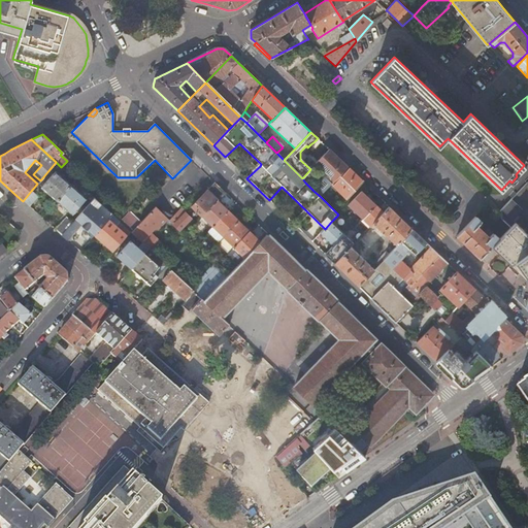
[(327,177),(314,191),(321,197),(332,185),(348,168),(345,166),(329,150),(319,161),(315,165),(327,177)]
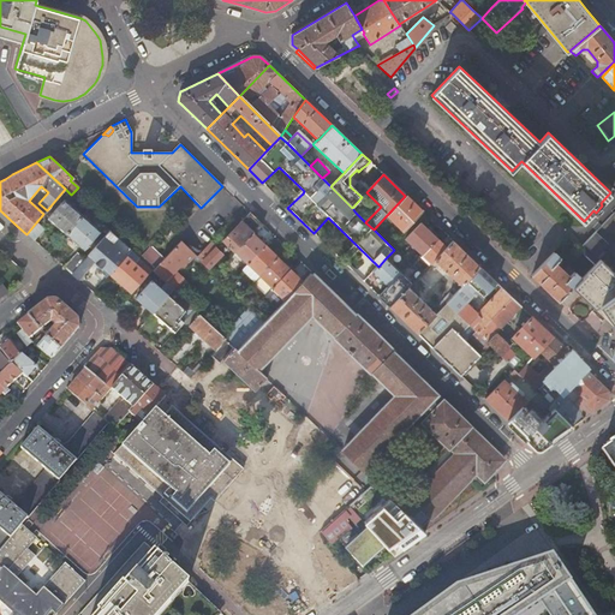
[(405,196),(387,215),(405,232),(423,213),(405,196)]
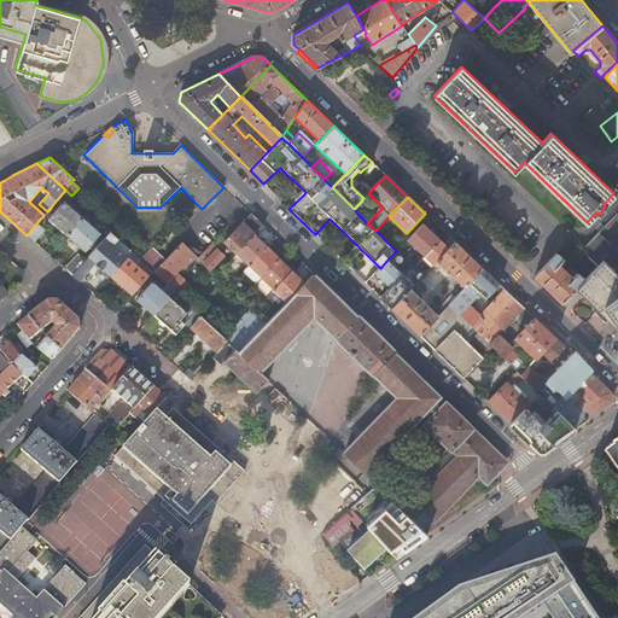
[(66,235),(82,216),(64,200),(48,220),(52,223),(66,235)]
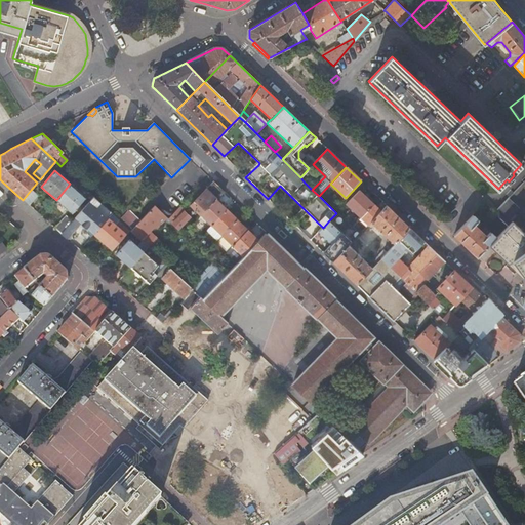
[(190,205),(200,215),(216,199),(224,191),(213,182),(190,205)]
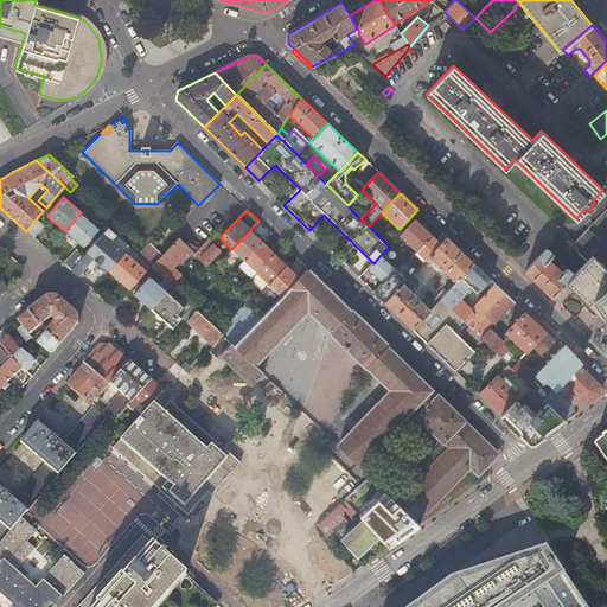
[(98,228),(81,212),(65,231),(77,242),(83,247),(93,236),(97,240),(108,228),(102,223),(98,228)]
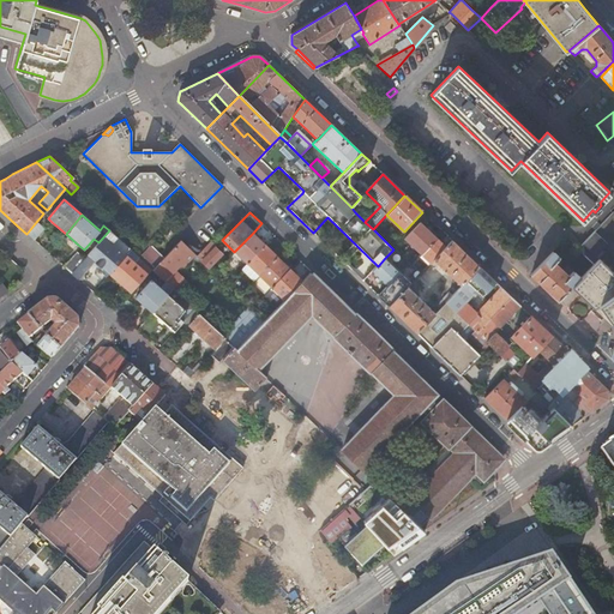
[(36,222),(26,234),(34,241),(44,229),(36,222)]
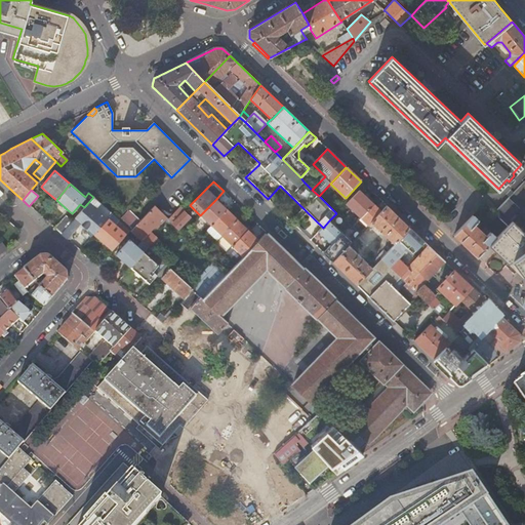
[(373,204),(359,190),(346,204),(352,210),(350,213),(353,216),(356,213),(360,217),(373,204)]
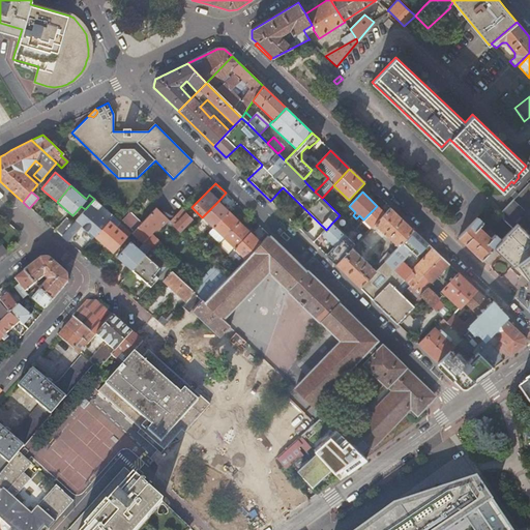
[(94,199),(85,209),(72,224),(61,236),(67,241),(82,226),(85,229),(95,237),(109,221),(113,215),(94,199)]
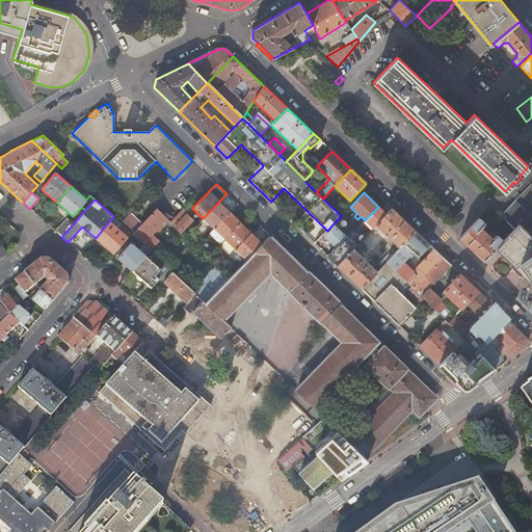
[(526,210),(516,201),(506,212),(516,220),(526,210)]
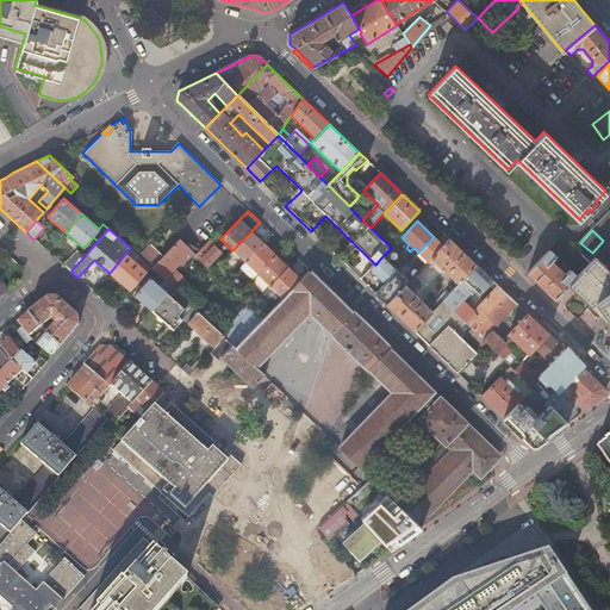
[(251,231),(232,250),(246,262),(263,243),(251,231)]
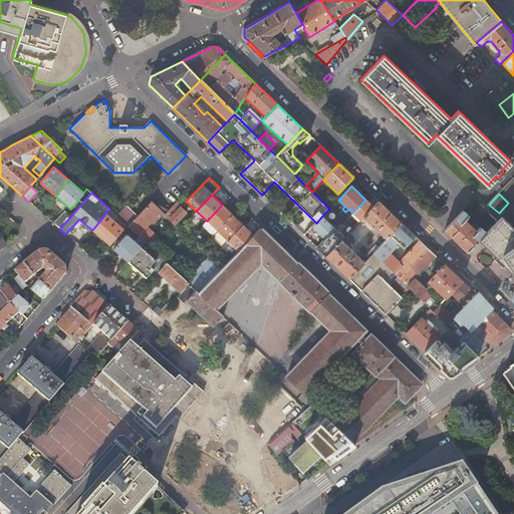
[(372,207),(365,200),(352,213),(360,221),(362,218),(372,207)]
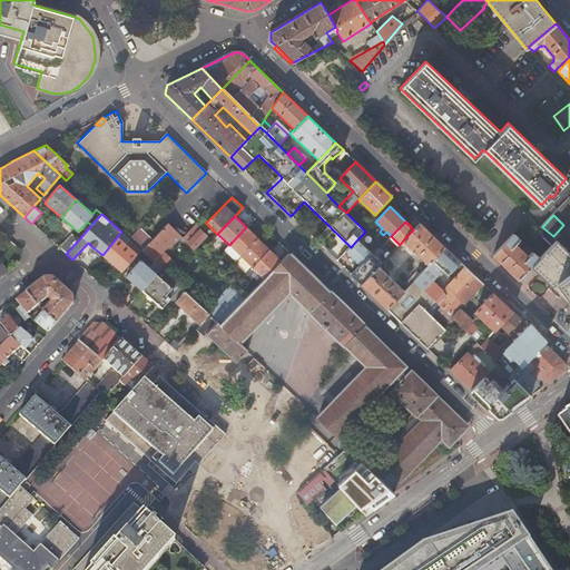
[(551,245),(537,233),(526,222),(513,235),(519,241),(513,247),(517,249),(518,248),(521,252),(520,253),(523,256),(527,259),(532,253),(539,258),(551,245)]
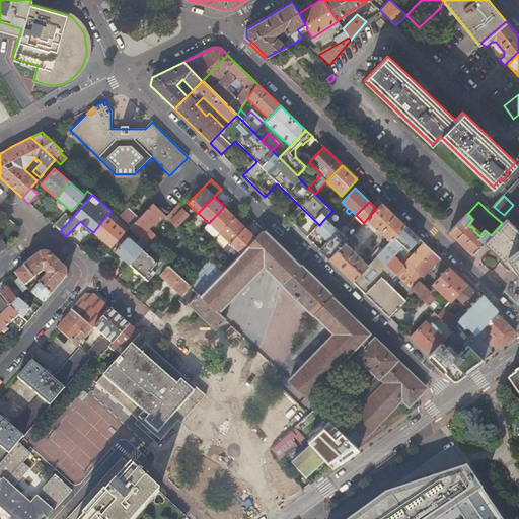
[(152,203),(128,228),(139,238),(146,244),(149,247),(153,243),(157,247),(162,242),(147,228),(150,225),(151,225),(152,225),(153,225),(154,225),(164,215),(152,203)]
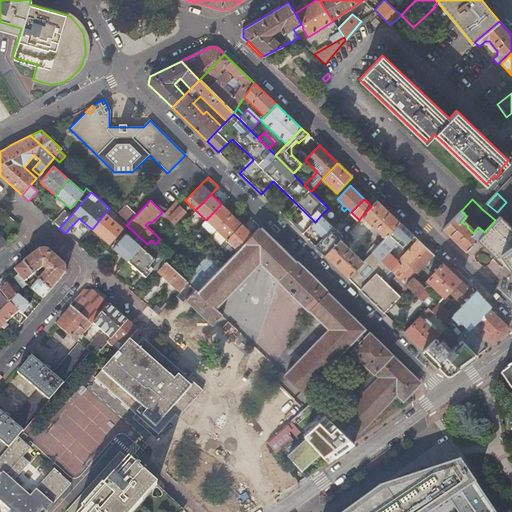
[(400,223),(377,201),(371,206),(361,217),(384,239),(400,223)]
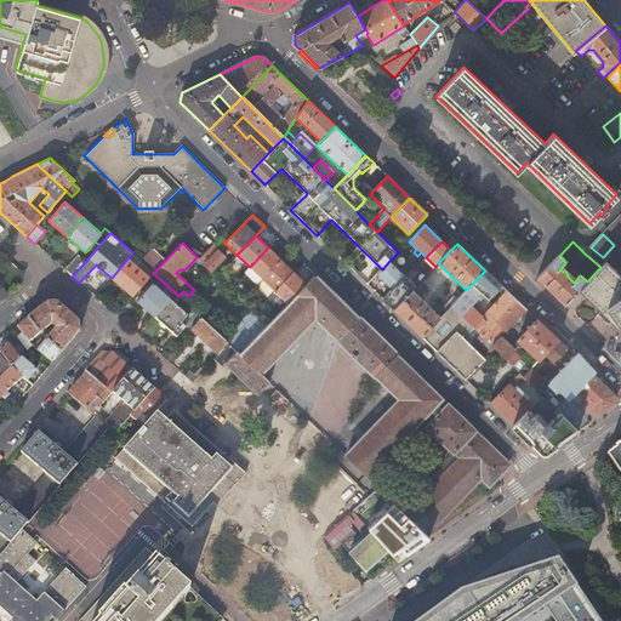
[(204,263),(217,250),(212,245),(198,258),(204,263)]
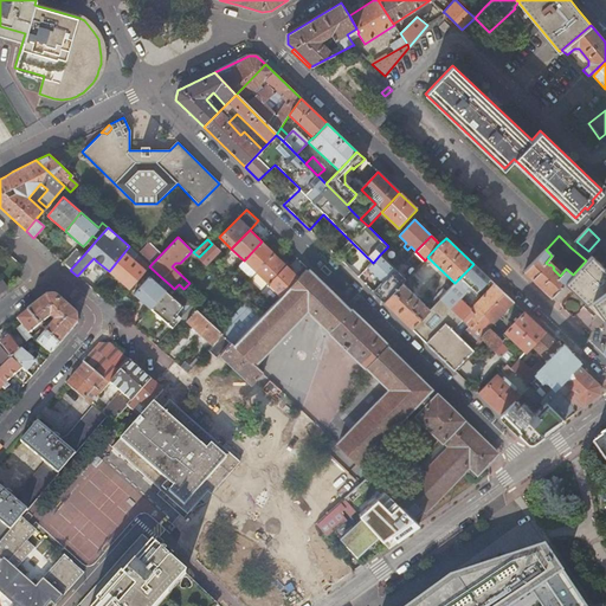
[(262,242),(244,260),(256,272),(275,253),(262,242)]
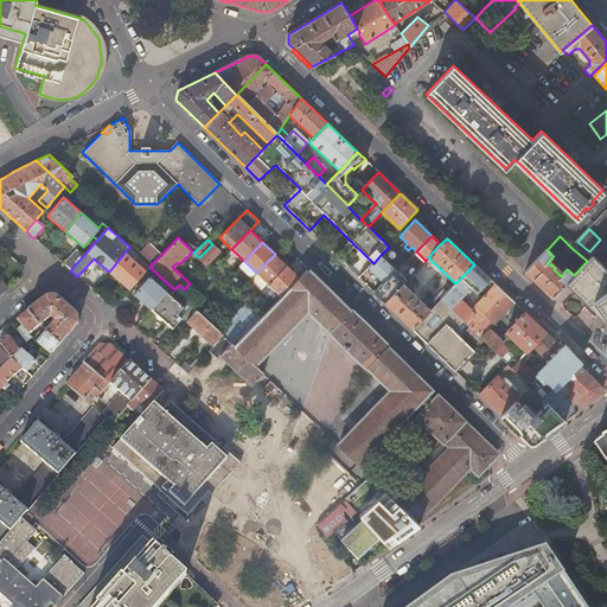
[(199,257),(206,264),(219,251),(212,244),(199,257)]
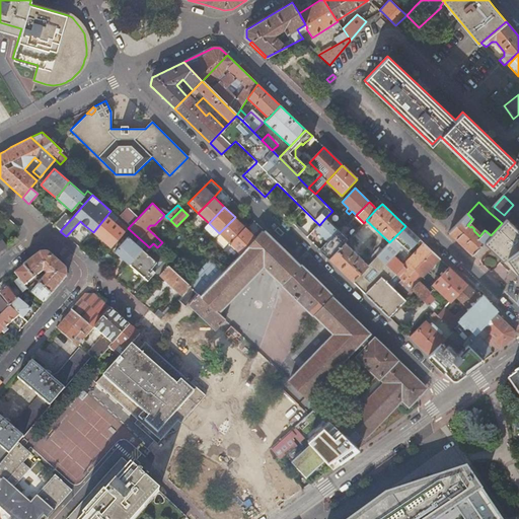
[(66,214),(54,226),(60,231),(71,219),(66,214)]
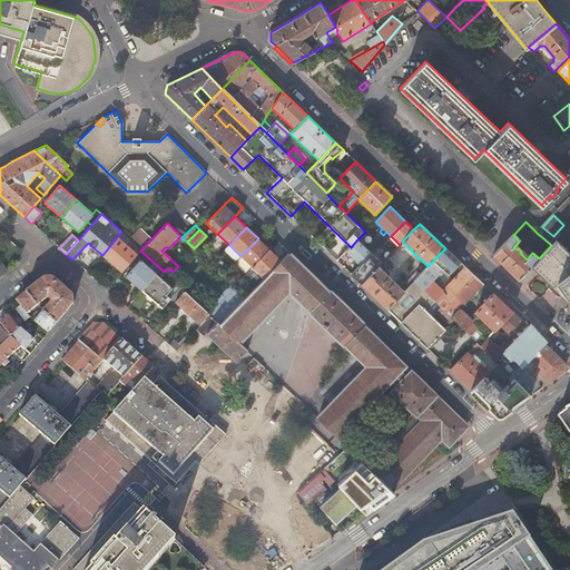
[(125,244),(117,237),(102,255),(109,261),(111,258),(114,261),(124,269),(140,249),(128,238),(125,244)]
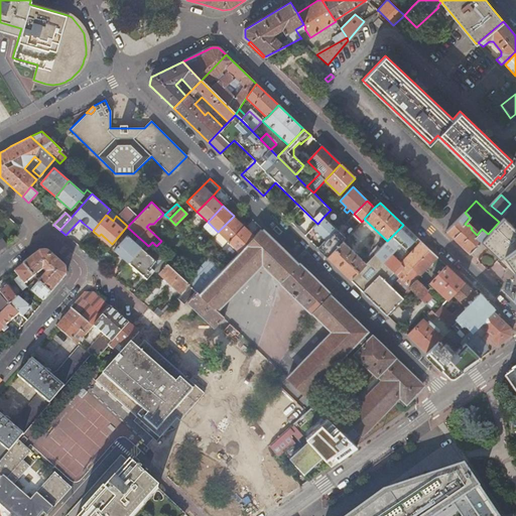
[(244,226),(234,216),(218,232),(228,242),(244,226)]
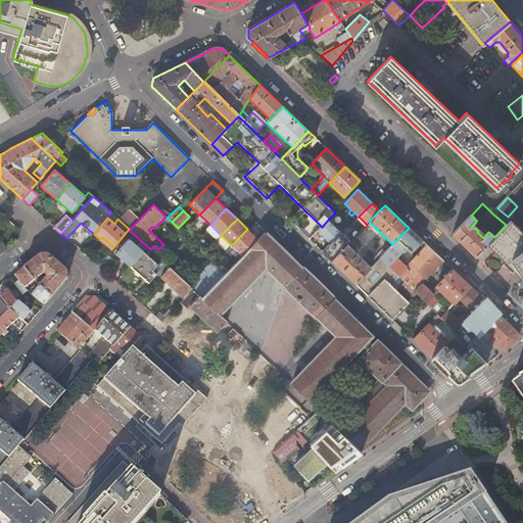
[(340,232),(328,220),(322,227),(317,232),(329,244),(340,232)]
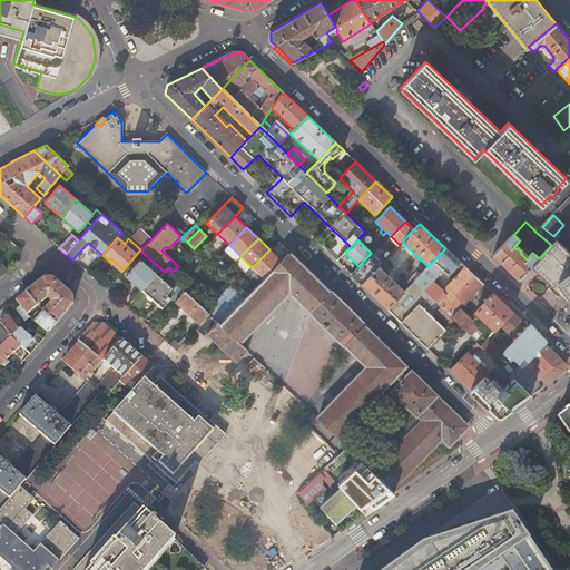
[(569,252),(557,239),(551,245),(539,258),(531,266),(551,286),(556,283),(561,290),(569,301),(569,252)]
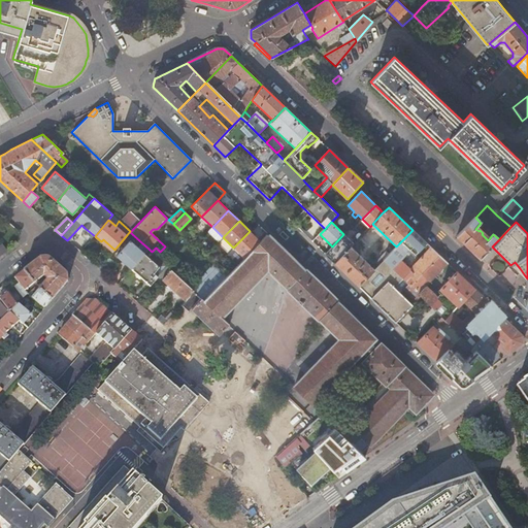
[(392,269),(400,261),(409,251),(415,256),(427,243),(413,230),(396,246),(384,260),(383,260),(392,269)]
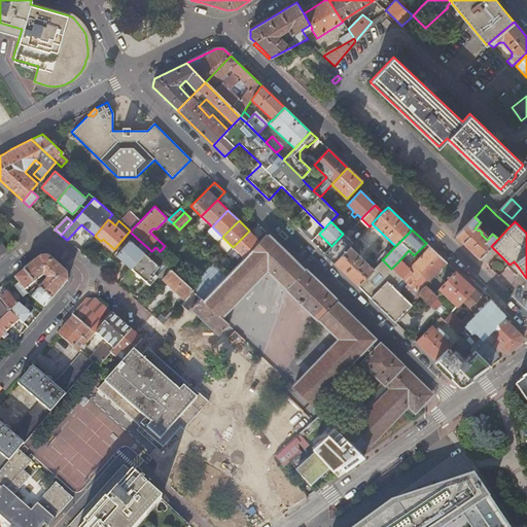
[(233,247),(244,258),(259,241),(249,231),(233,247)]
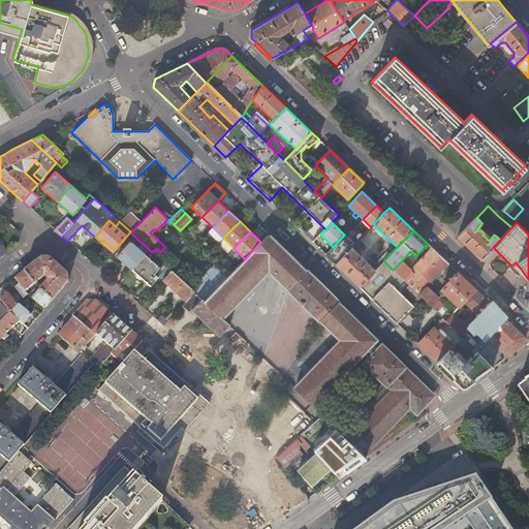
[(81,253),(92,239),(87,234),(85,237),(84,236),(73,247),(81,253)]
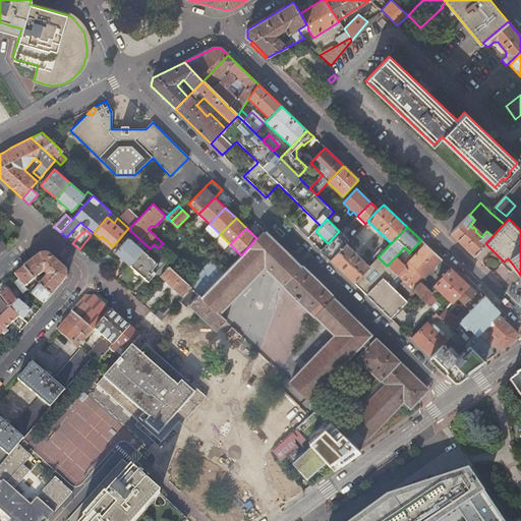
[(349,240),(339,231),(328,243),(321,250),(330,261),(346,243),(349,240)]
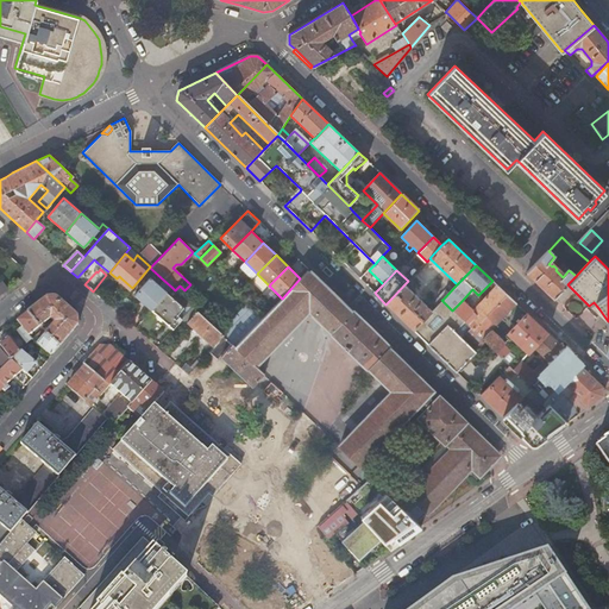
[(239,341),(234,347),(255,365),(309,309),(332,332),(331,333),(350,351),(369,370),(370,369),(393,391),(339,447),(344,452),(359,466),(413,412),(420,418),(419,419),(445,444),(446,444),(452,450),(399,504),(418,522),(426,513),(427,514),(471,469),(479,476),(497,457),(464,425),(465,424),(452,409),(440,399),(439,400),(428,388),(414,376),(396,358),(388,350),(389,349),(366,330),(351,312),(350,313),(337,300),(307,271),(300,278),(282,299),(262,319),(239,341)]
